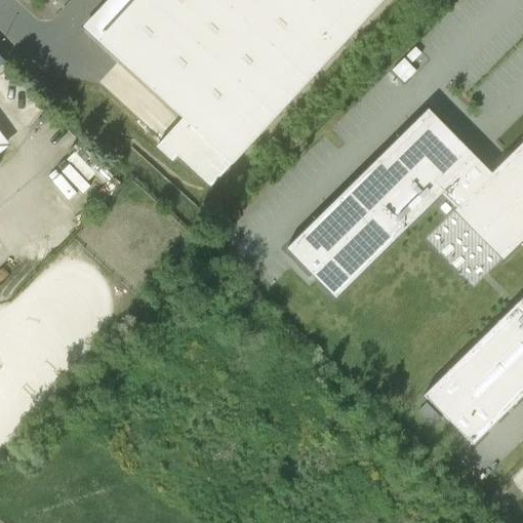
[(116,0),(89,30),(184,117),(158,146),(173,160),(178,155),(212,186),(383,0),(116,0)]
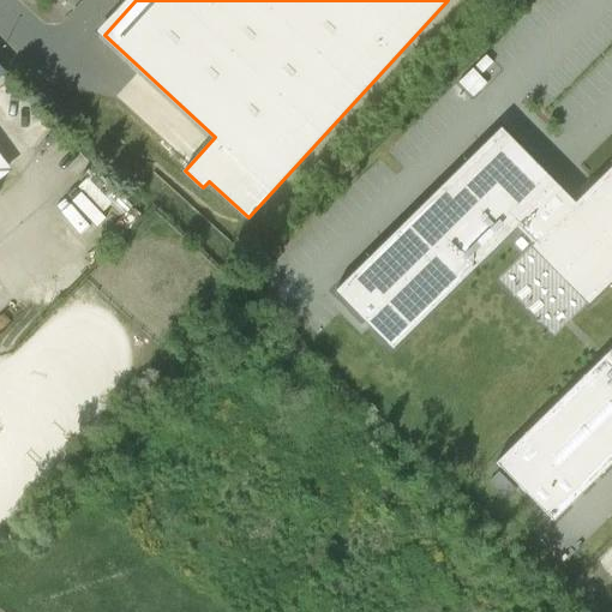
[(559,185),(502,126),(336,291),(394,348),(519,225),(535,243),(575,203),(558,185),(559,185)]
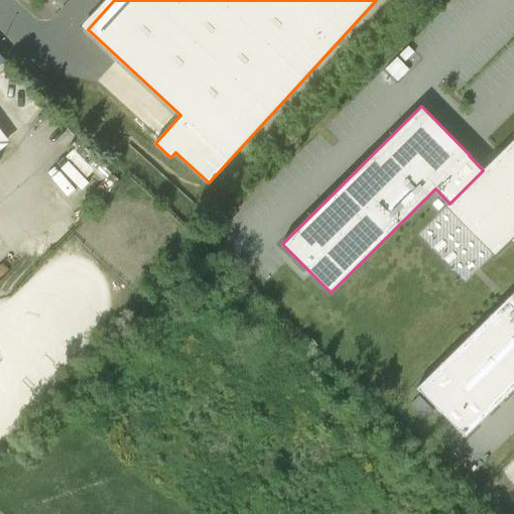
[(446,206),(495,255),(513,235),(513,139),(483,170),(450,204),(446,206)]
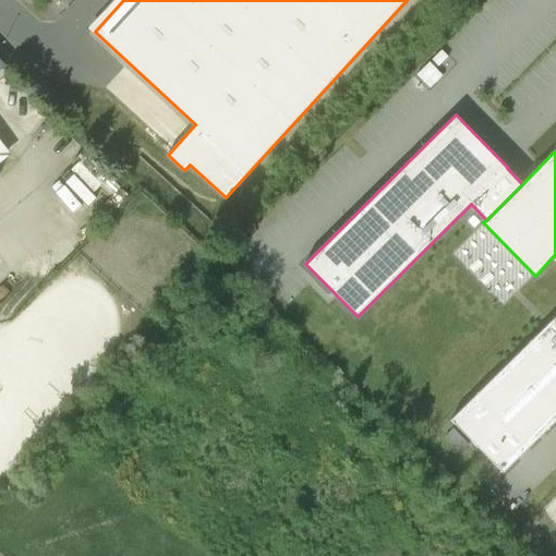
[(555,315),(451,419),(504,472),(555,420),(555,315)]
